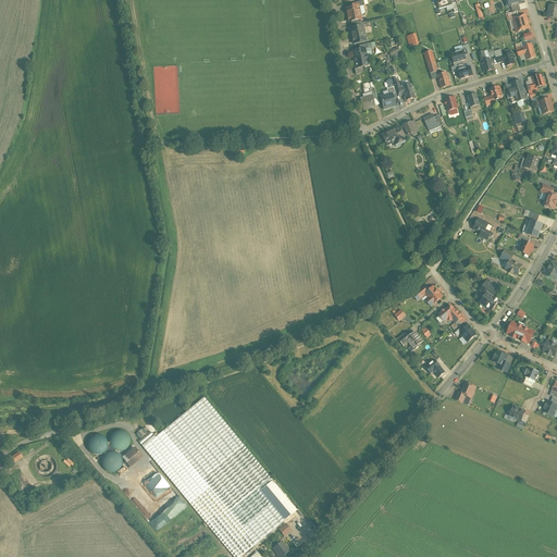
[(449,0),(436,0),(440,9),(452,5),(449,0)]
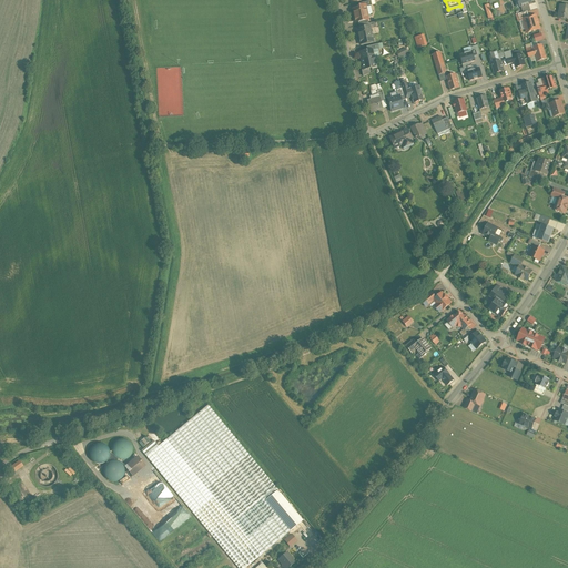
[(372,7),(371,2),(358,4),(359,8),(353,10),(356,23),(371,20),(367,7),(372,7)]
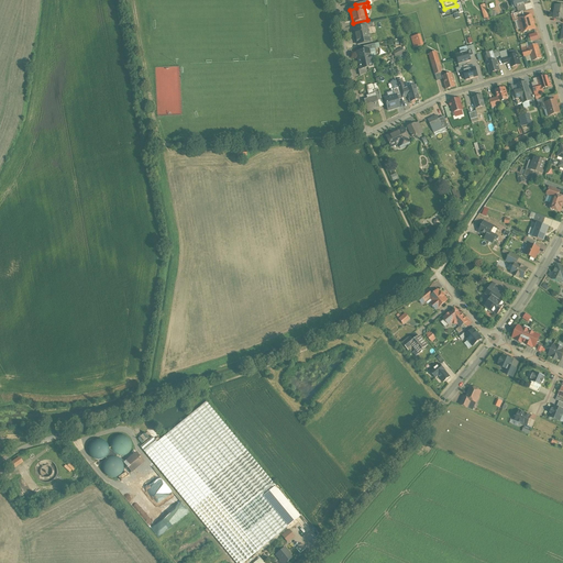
[(522,33),(538,29),(534,15),(526,18),(521,19),(519,20),(522,33)]
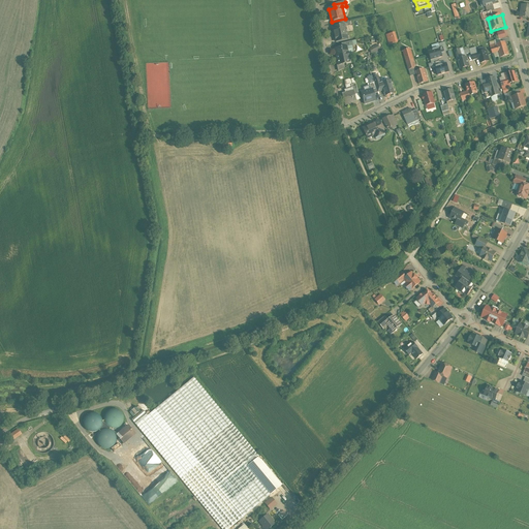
[(346,25),(333,28),(336,42),(349,39),(346,25)]
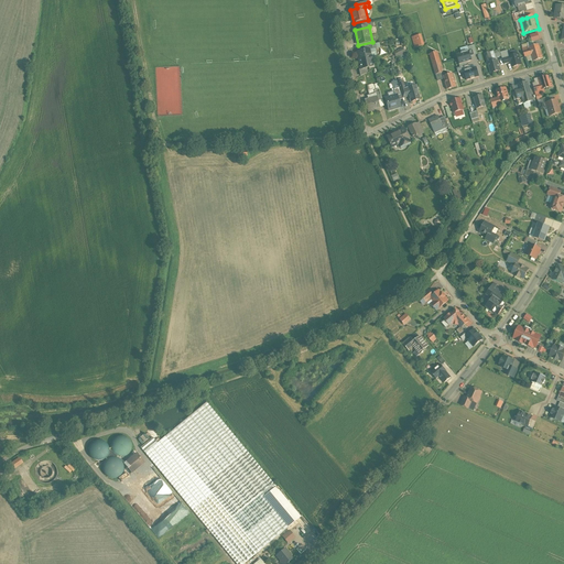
[(422,35),(412,38),(415,49),(425,45),(422,35)]
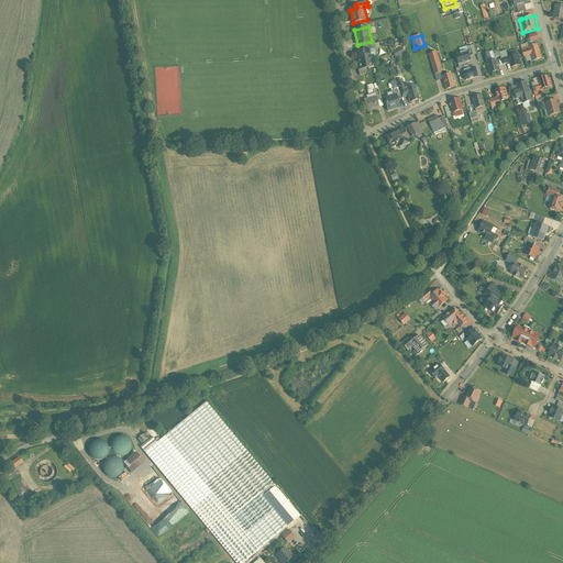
[(543,59),(539,45),(530,47),(522,50),(525,57),(532,55),(533,62),(543,59)]
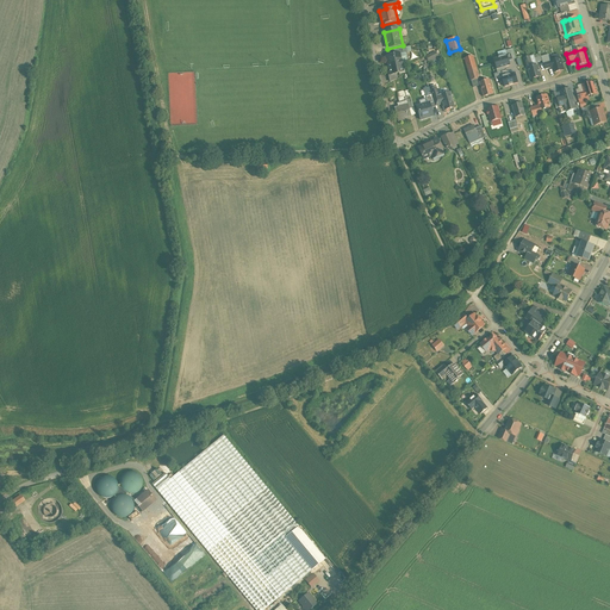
[(400,54),(386,57),(390,76),(405,73),(400,54)]
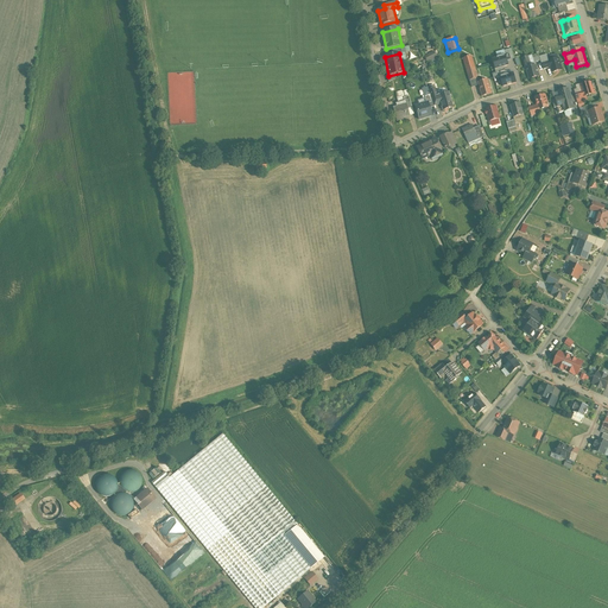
[(493,58),(496,69),(511,65),(507,55),(493,58)]
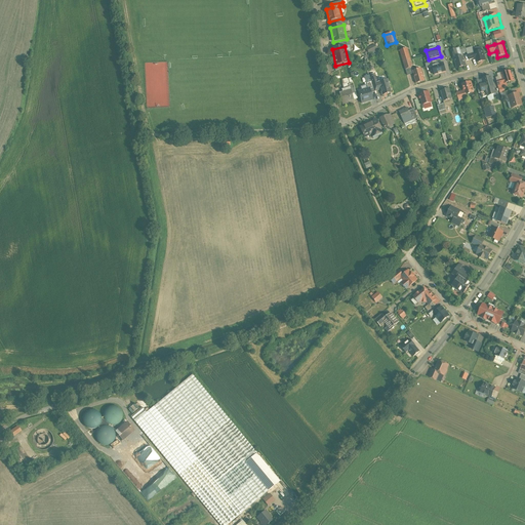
[(408,48),(401,50),(407,70),(414,68),(408,48)]
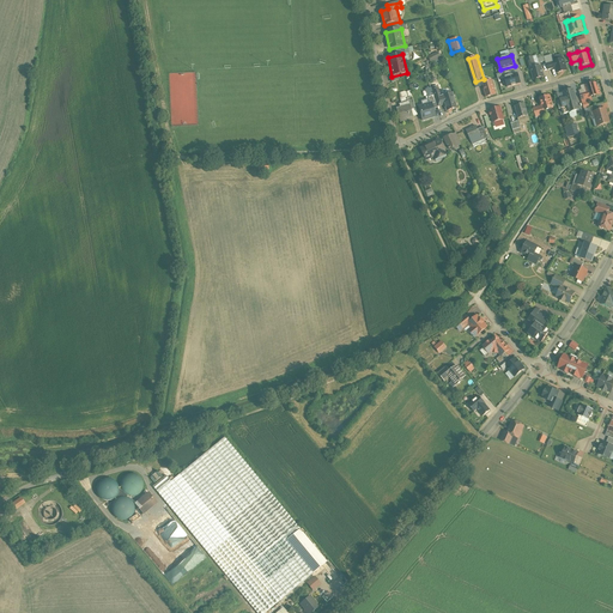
[(546,65),(548,71),(557,68),(558,74),(568,71),(565,59),(554,62),(553,56),(545,59),(547,65),(546,65)]
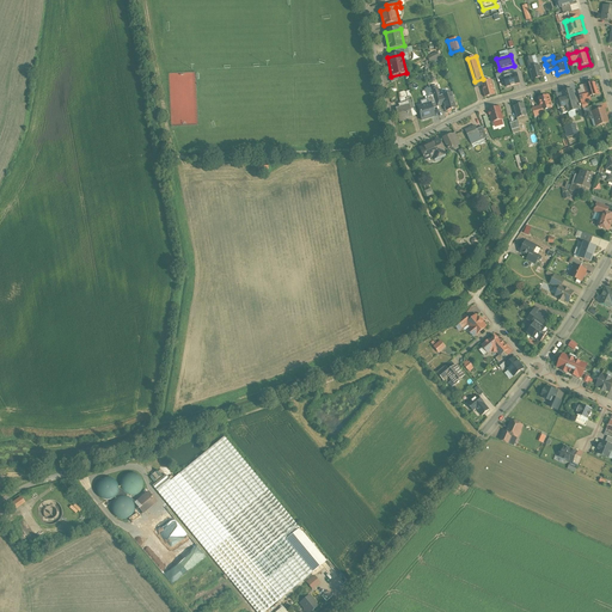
[(530,71),(531,71),(533,81),(544,78),(540,66),(536,67),(533,57),(526,59),(530,71)]
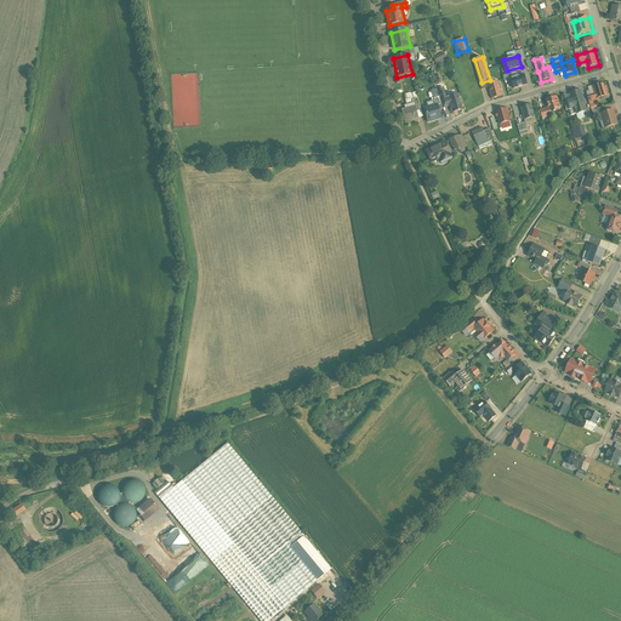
[(517,70),(503,74),(505,80),(511,78),(513,87),(527,84),(523,73),(518,74),(517,70)]
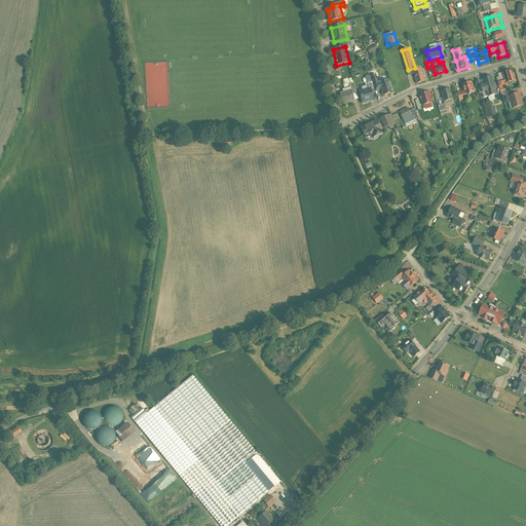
[(424,69),(414,71),(417,83),(427,80),(424,69)]
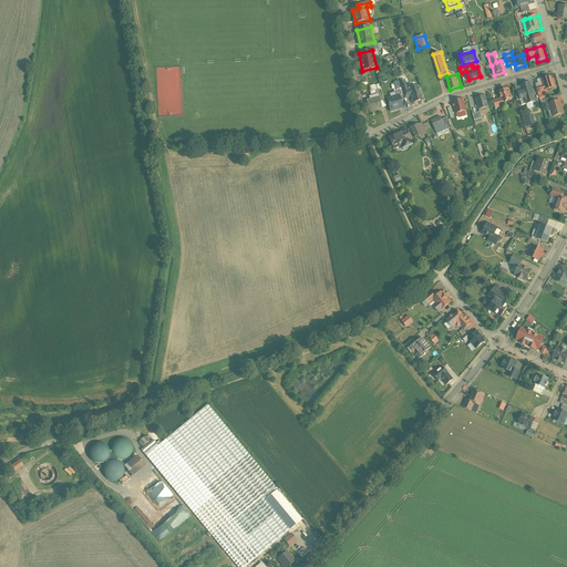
[(543,80),(544,85),(537,88),(540,96),(548,93),(547,90),(556,88),(553,78),(543,80)]
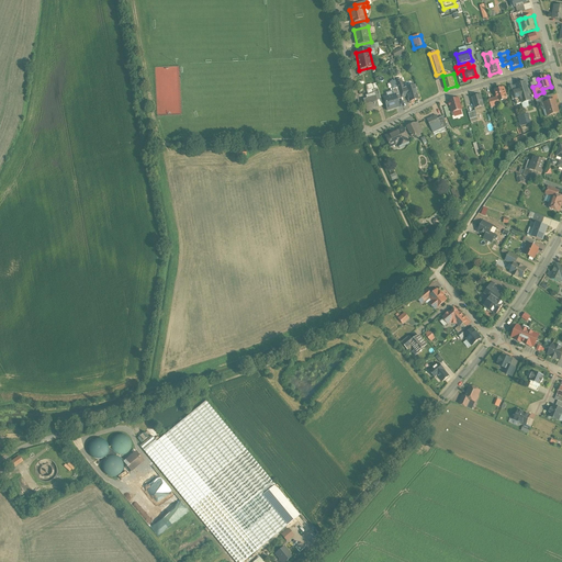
[(402,99),(408,97),(409,102),(419,100),(416,86),(407,88),(405,81),(397,83),(402,99)]
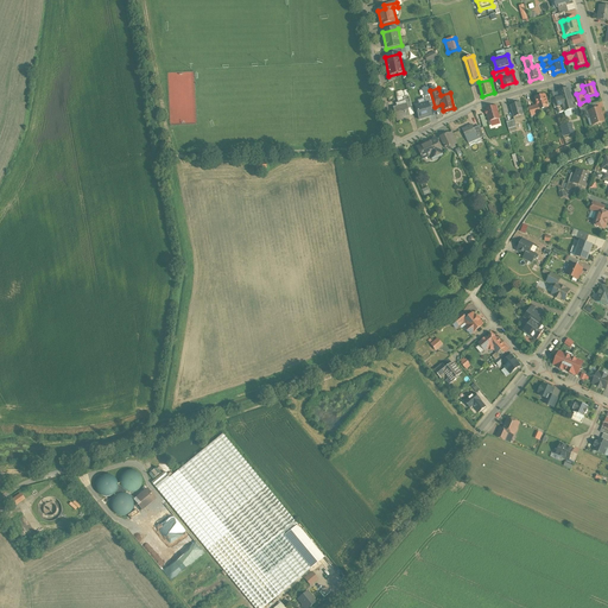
[(559,93),(561,99),(556,100),(558,108),(565,107),(565,106),(575,103),(570,89),(559,93)]
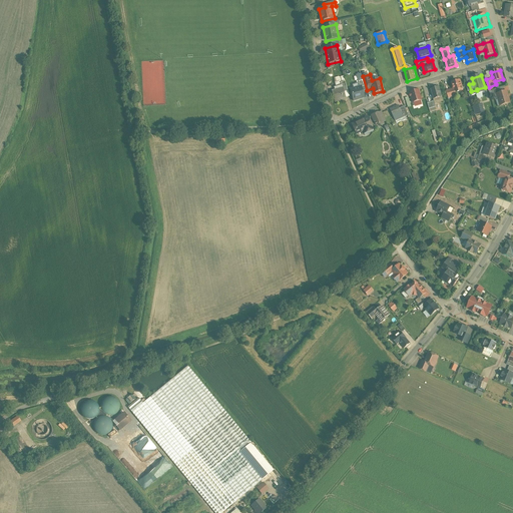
[(462,80),(452,83),(454,89),(447,91),(450,98),(458,96),(457,93),(465,91),(462,80)]
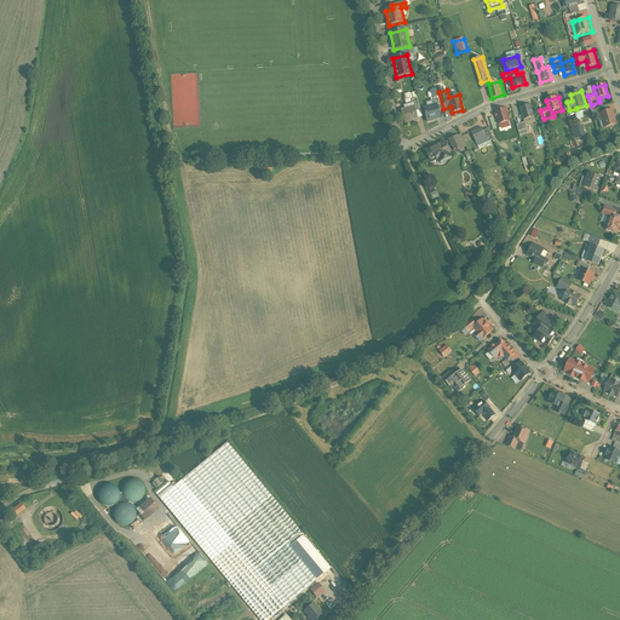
[(438,98),(434,99),(436,107),(424,110),(428,122),(440,119),(437,112),(442,110),(438,98)]
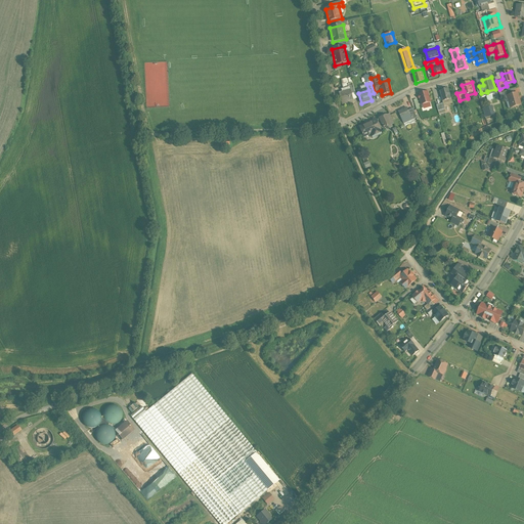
[(354,102),(353,100),(357,99),(353,84),(349,85),(350,91),(340,94),(343,105),(354,102)]
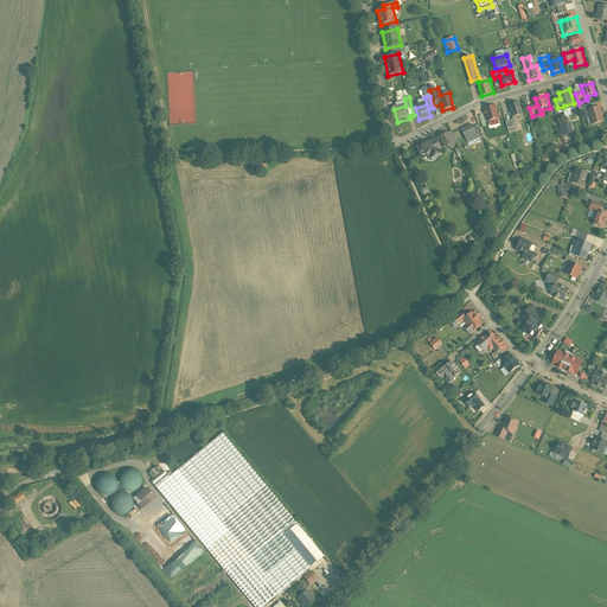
[(522,103),(511,106),(513,117),(524,115),(522,103)]
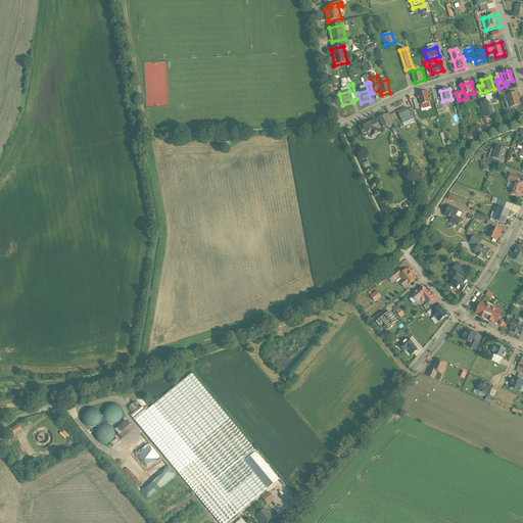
[(518,93),(515,94),(514,90),(503,93),(505,99),(508,98),(511,109),(522,106),(518,93)]
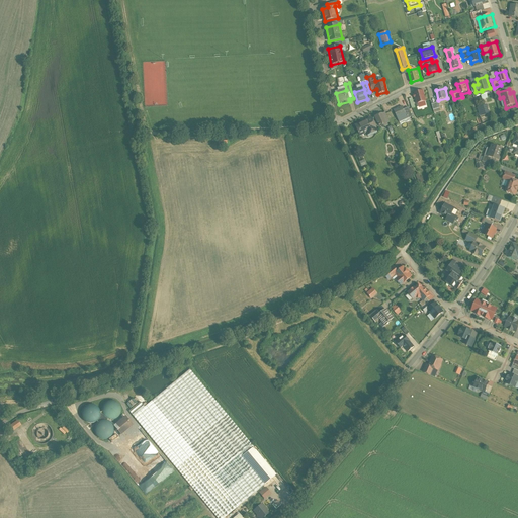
[(424,91),(415,93),(418,104),(427,101),(424,91)]
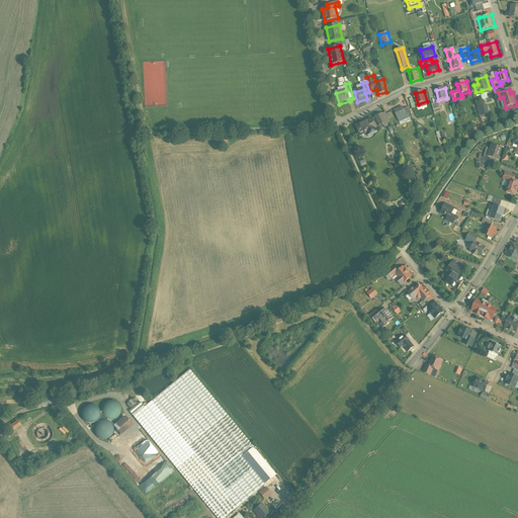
[(400,123),(410,118),(413,117),(409,108),(406,109),(405,108),(404,106),(395,111),(400,123)]
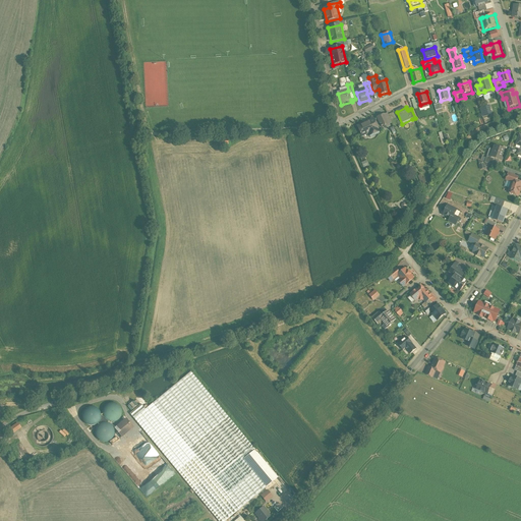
[(385,115),(377,118),(382,129),(390,126),(385,115)]
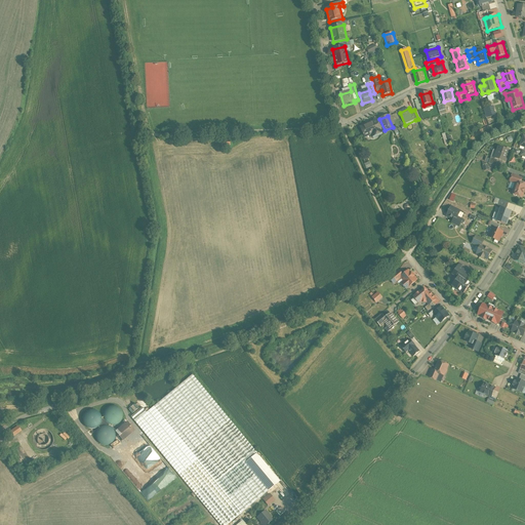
[(366,138),(372,136),(373,138),(384,134),(382,132),(382,131),(378,121),(361,128),(366,138)]
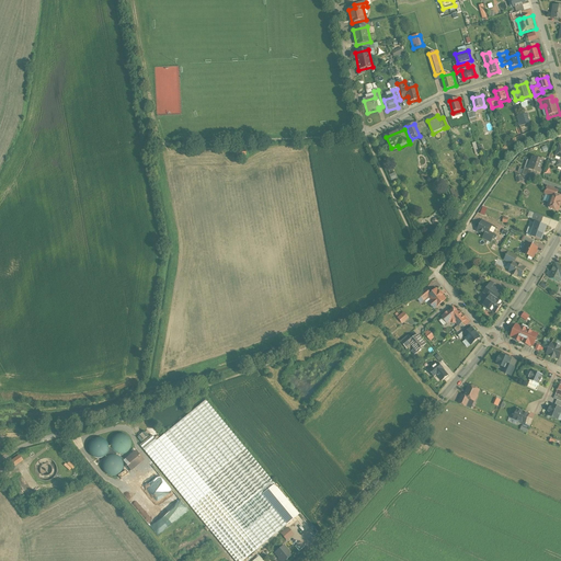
[(547,162),(534,158),(529,170),(534,172),(542,174),(547,162)]
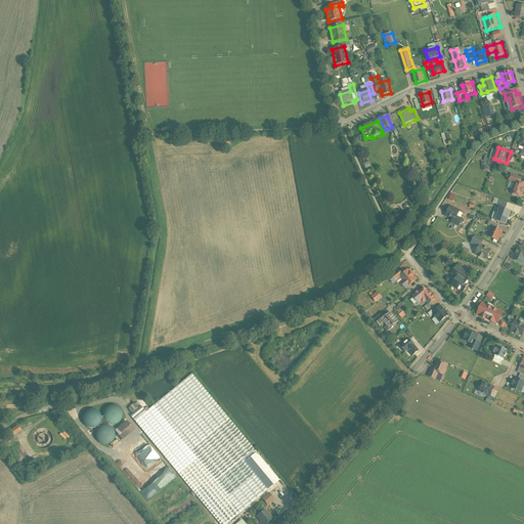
[(496,166),(498,161),(494,159),(491,158),(489,164),(496,166)]
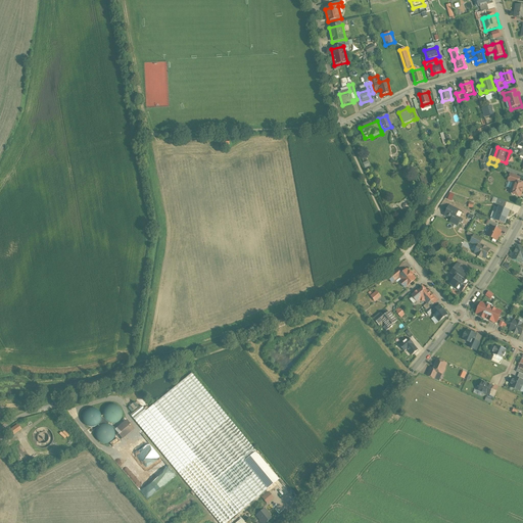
[(522,179),(511,175),(509,182),(514,183),(511,194),(522,198),(522,195),(522,183),(521,183),(522,179)]
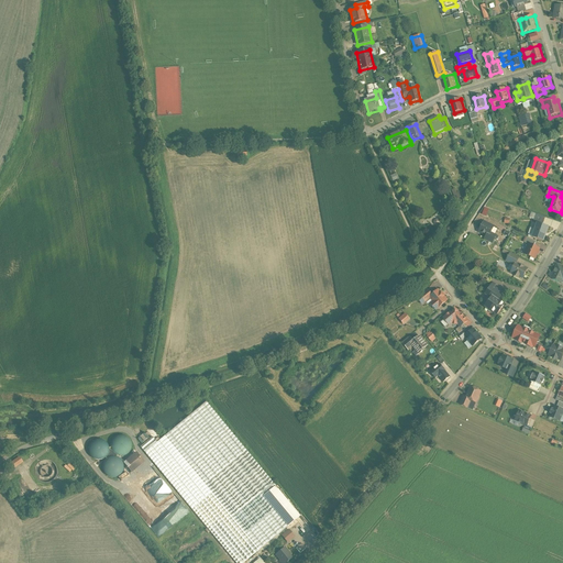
[(539,223),(543,225),(547,218),(537,214),(534,222),(539,223)]
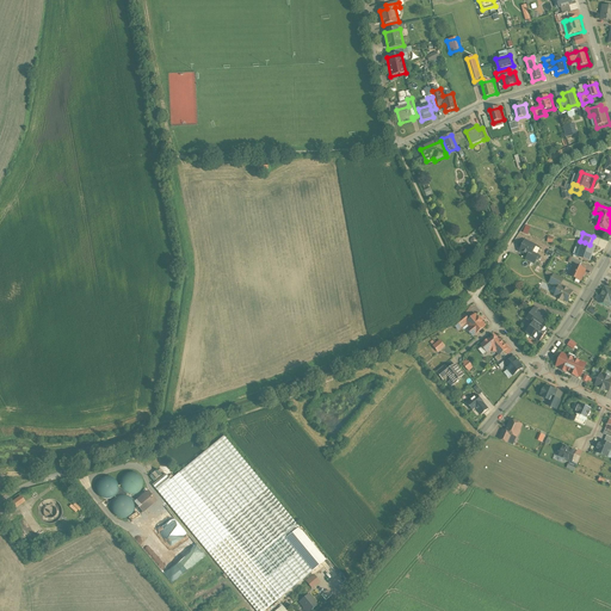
[(538,247),(526,241),(520,253),(529,257),(526,261),(536,265),(541,257),(535,253),(538,247)]
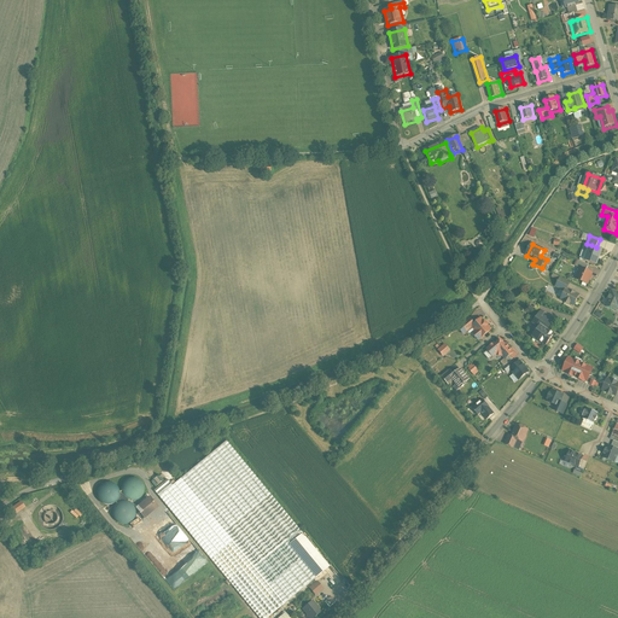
[(596,248),(592,245),(586,261),(599,266),(605,250),(596,248)]
